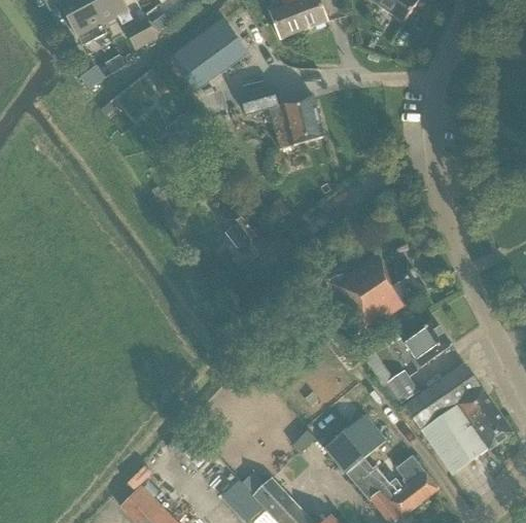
[(82,44),(107,31),(103,23),(91,0),(59,0),(77,36),(82,44)]
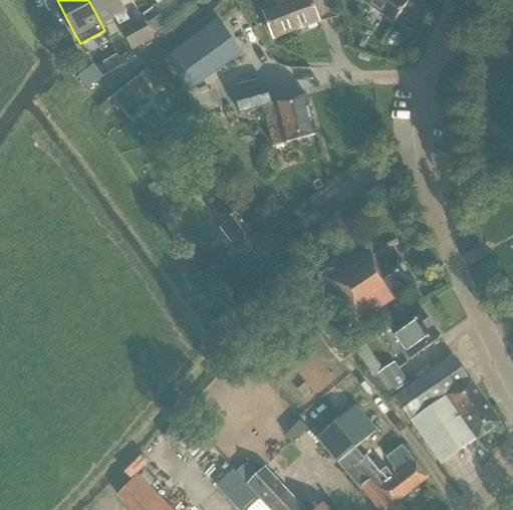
[(88,0),(100,22),(114,14),(118,23),(129,17),(124,9),(119,0),(88,0)]
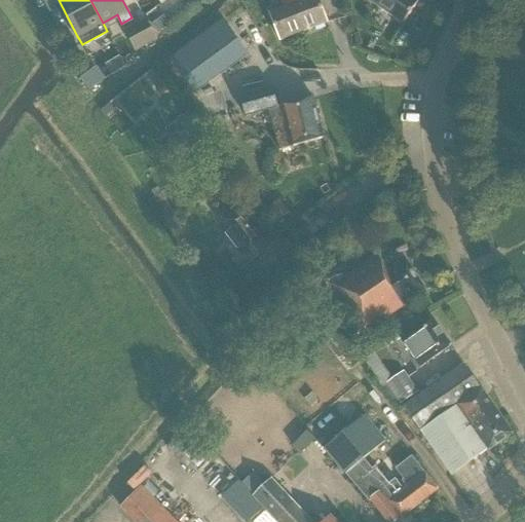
[(271,0),(282,0),(284,4),(269,10),(279,38),(303,29),(292,0),(271,0)]
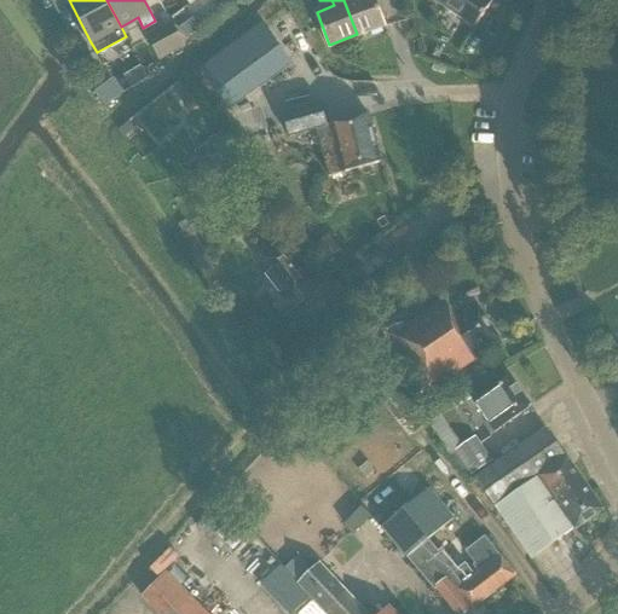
[(344,0),(357,34),(385,23),(375,0),(344,0)]
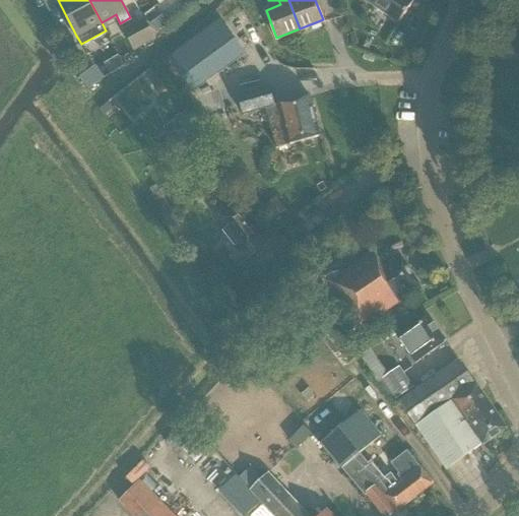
[(368,0),(398,20),(411,0),(368,0)]
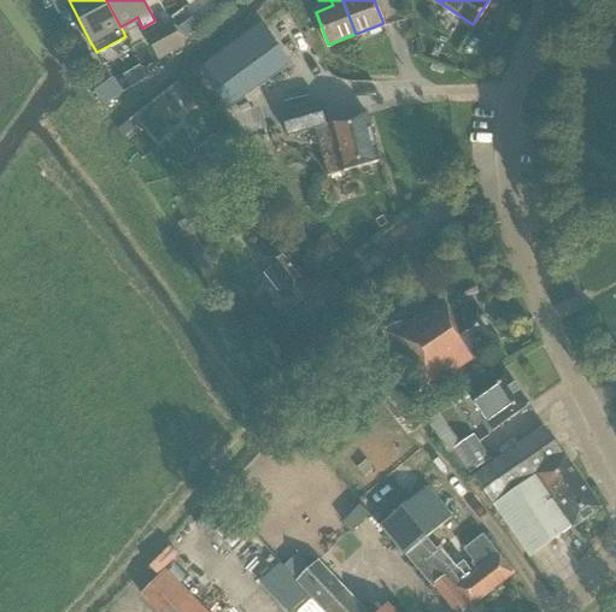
[(183,43),(171,18),(145,33),(158,57),(183,43)]
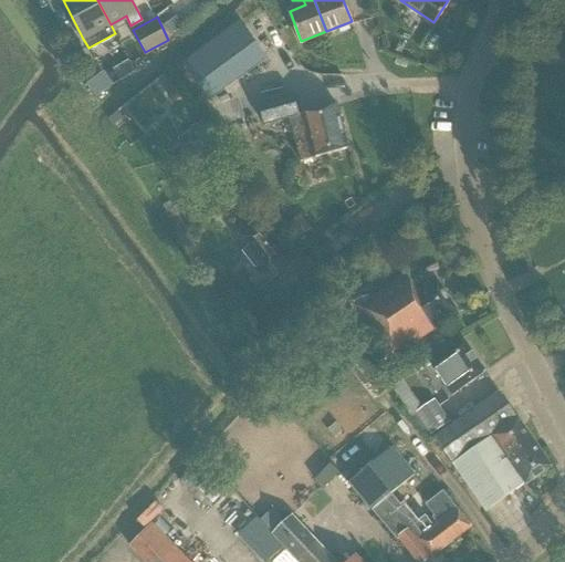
[(240,20),(182,61),(209,97),(265,55),(240,20)]
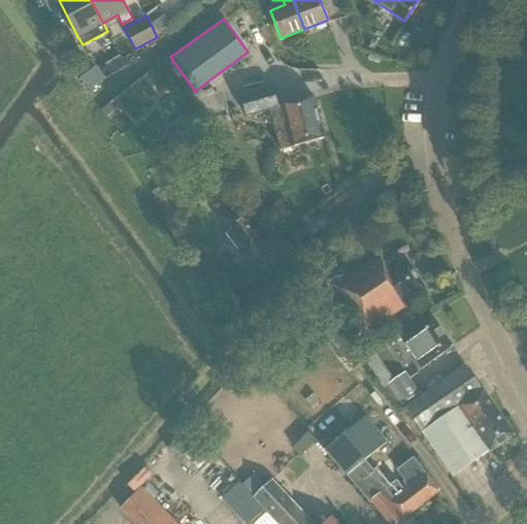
[(77,74),(89,89),(106,75),(95,60),(77,74)]
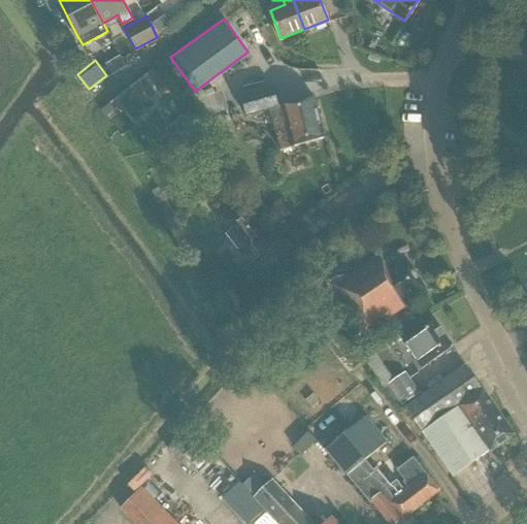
[(314,95),(268,107),(280,149),(325,135),(314,95)]
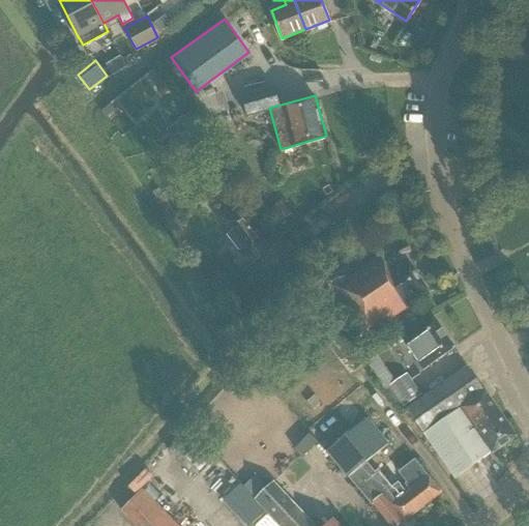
[(406,112),(405,125),(422,126),(422,113),(406,112)]
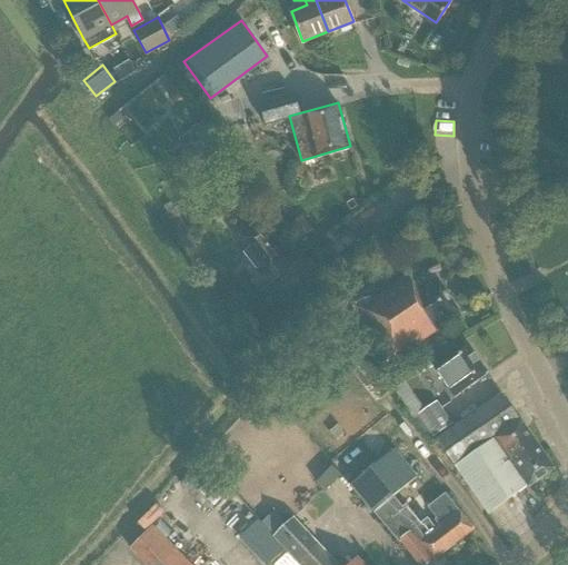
[(216,167),(211,150),(215,149),(211,137),(181,144),(189,172),(196,171),(199,186),(216,182),(212,168),(216,167)]
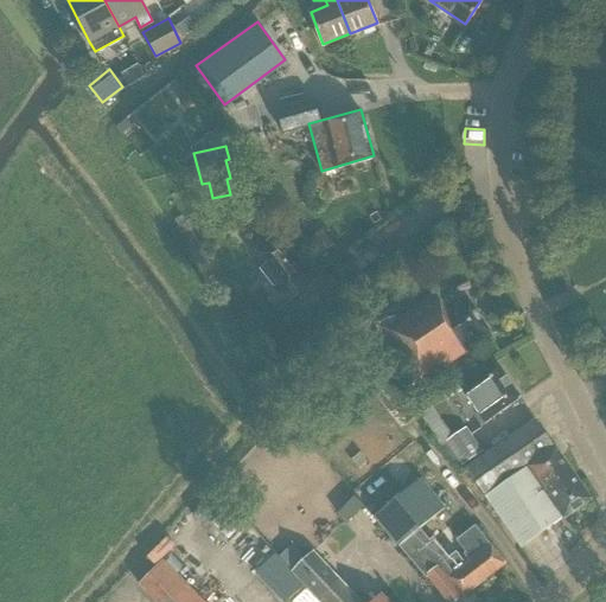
[(279,238),(272,230),(250,248),(262,263),(259,266),(273,285),(276,281),(289,298),(297,293),(307,307),(329,292),(317,276),(311,281),(304,273),(279,238)]
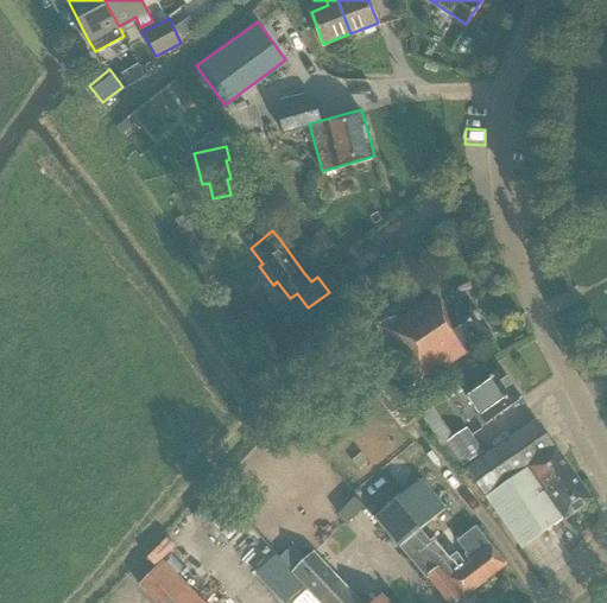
[(468,297),(448,311),(436,293),(385,327),(421,380),(492,332),(468,297)]
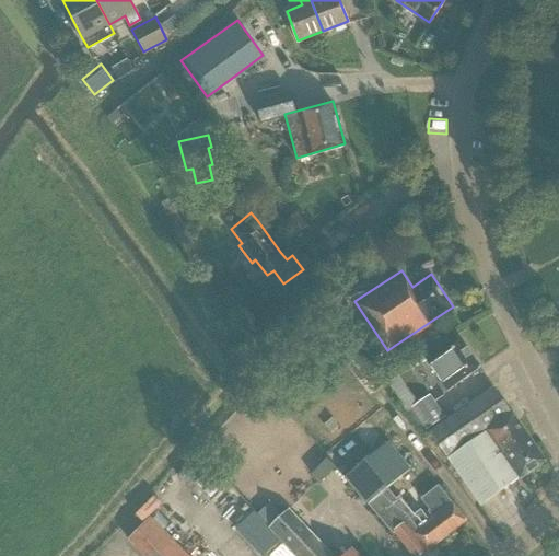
[(446,387),(459,379),(479,365),(458,334),(438,348),(439,348),(424,358),(446,387)]
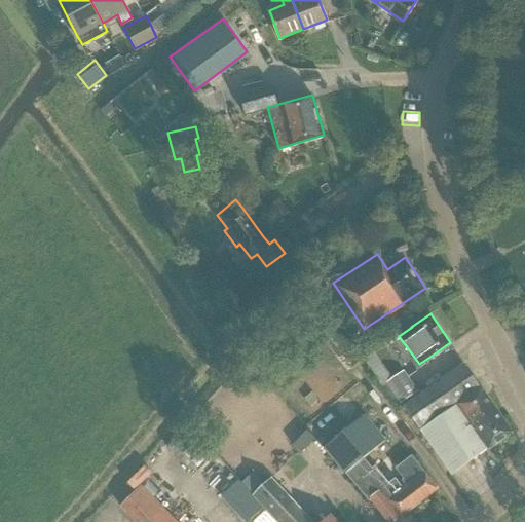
[(456,334),(461,344),(477,338),(473,328),(456,334)]
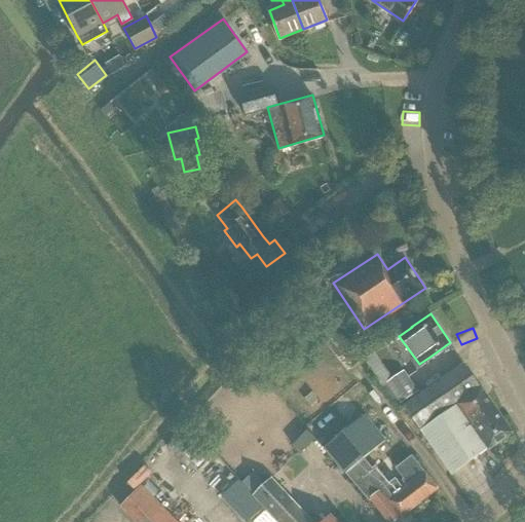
[(379,378),(391,370),(376,346),(364,355),(379,378)]
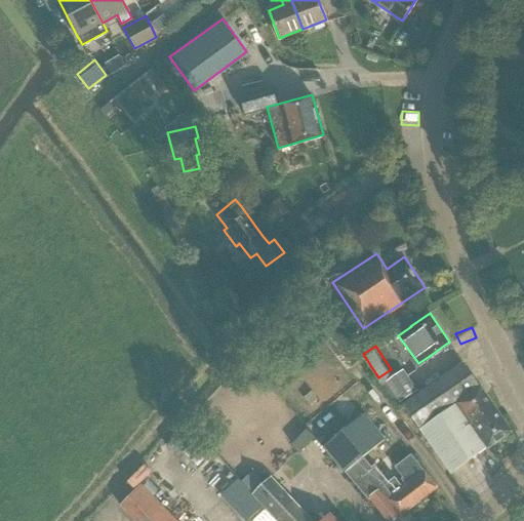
[(385,382),(399,402),(418,389),(407,373),(415,368),(411,362),(385,382)]
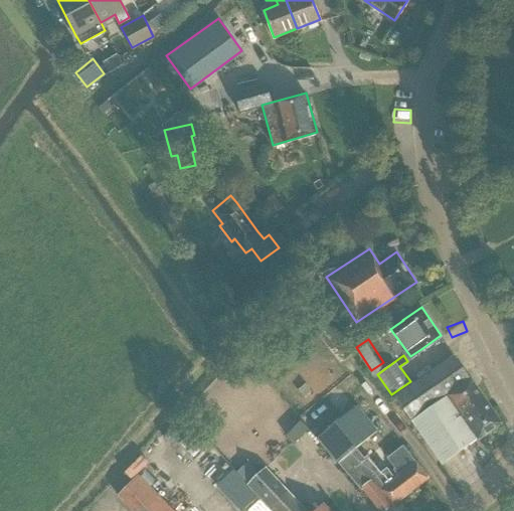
[(471,378),(470,378),(454,355),(394,396),(441,463),(478,437),(479,438),(501,421),(471,378)]
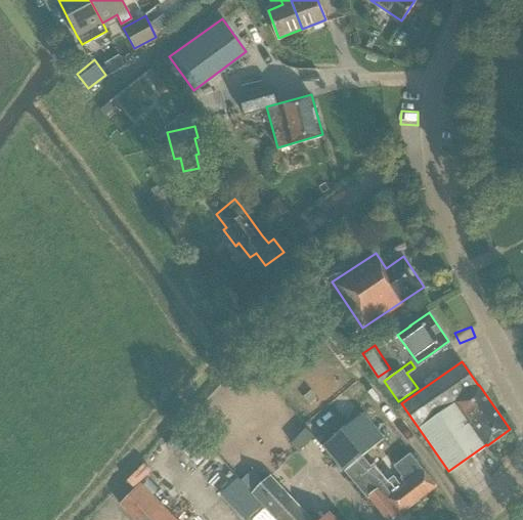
[(362,410),(322,444),(344,470),(384,436),(362,410)]
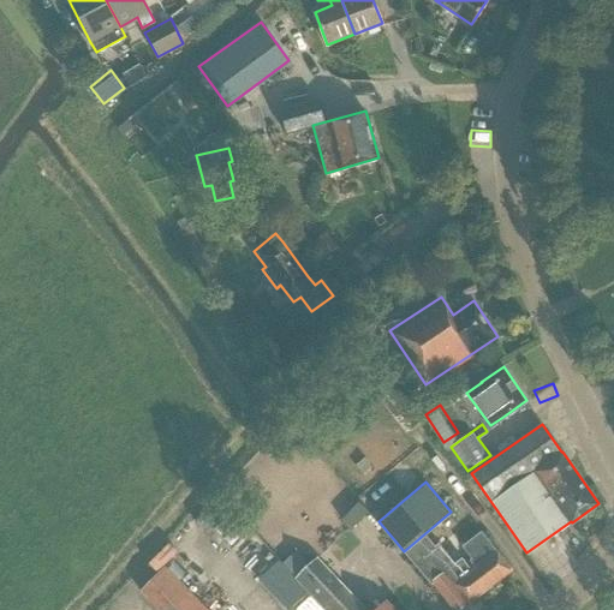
[(356,521),(370,502),(358,494),(344,513),(356,521)]
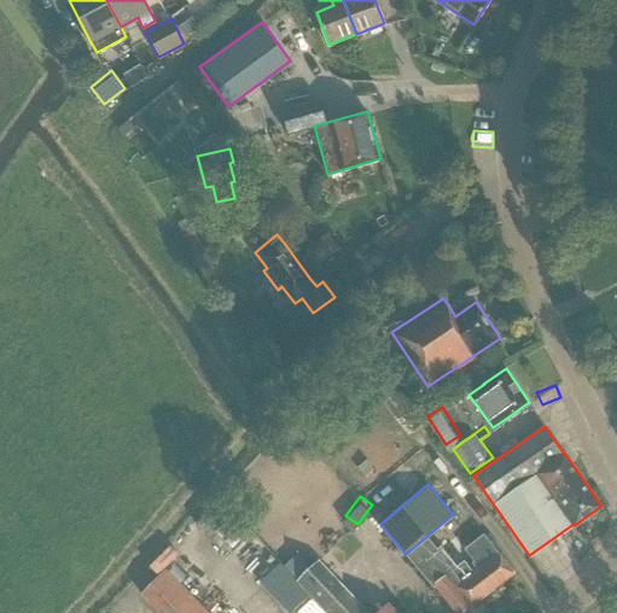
[(193,529),(184,539),(199,554),(209,543),(193,529)]
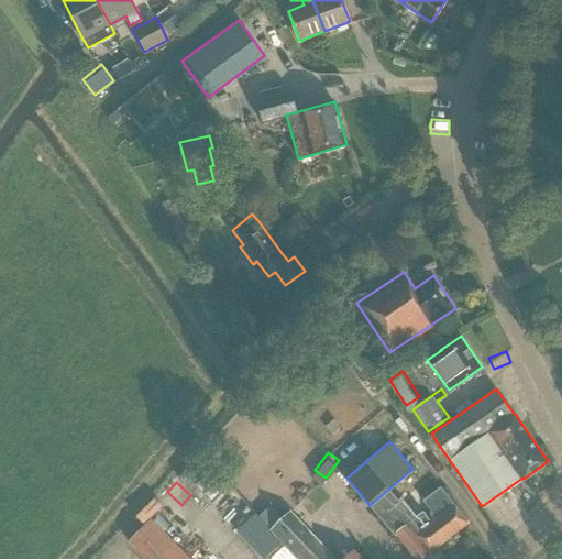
[(448,536),(467,522),(440,485),(422,499),(431,511),(430,512),(448,536)]
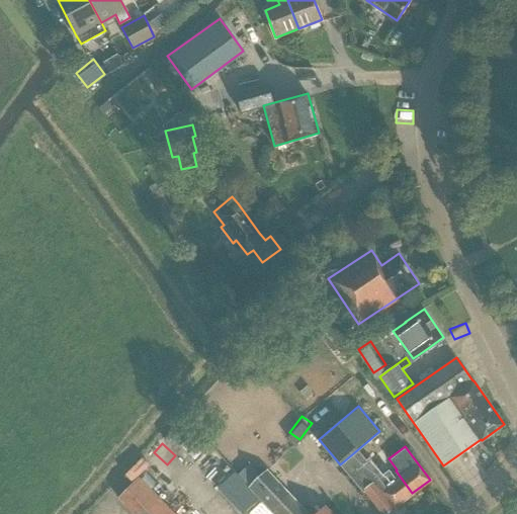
[(364,490),(382,513),(383,513),(412,493),(396,470),(392,474),(389,468),(382,474),(369,456),(366,459),(358,449),(340,464),(362,491),(364,490)]
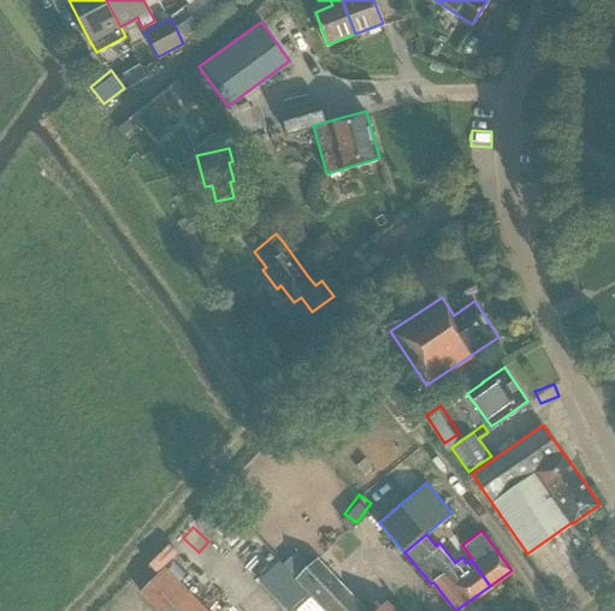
[(259,544),(254,561),(267,564),(272,547),(259,544)]
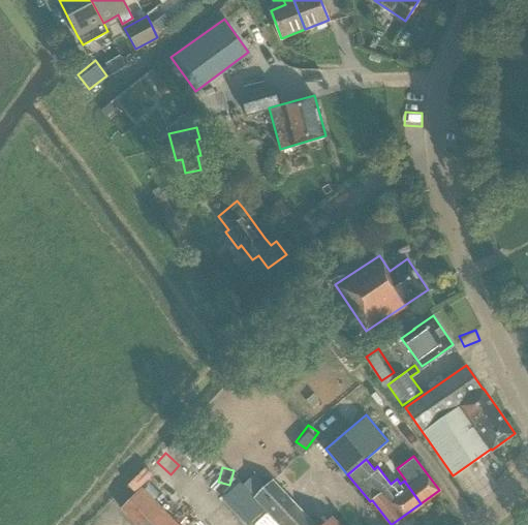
[(340,524),(331,516),(321,524),(315,524),(272,479),(253,496),(281,524),(340,524)]
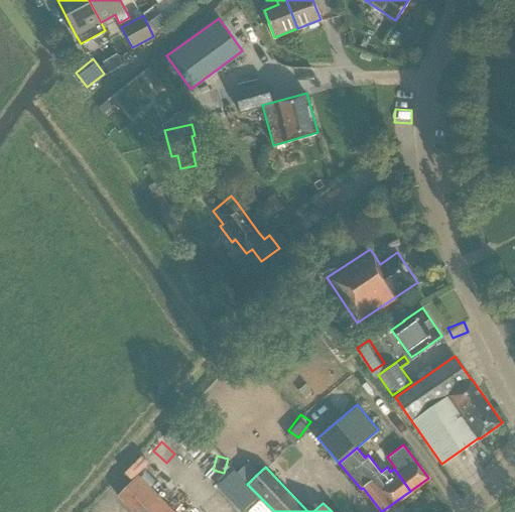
[(117,494),(134,511),(174,511),(138,474),(117,494)]
